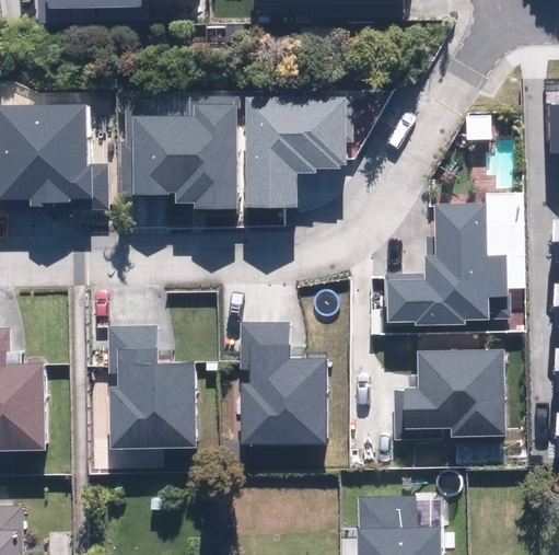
[(42,0),(42,10),(139,13),(139,0),(42,0)]
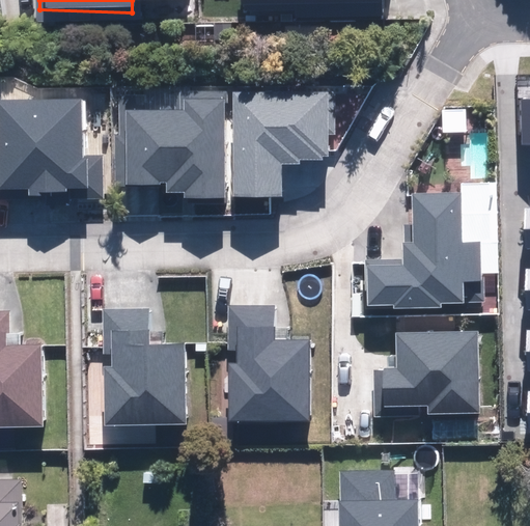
[(177,90),(176,110),(144,110),(145,97),(114,95),(112,189),(160,190),(160,197),(224,198),(226,91),(177,90)]
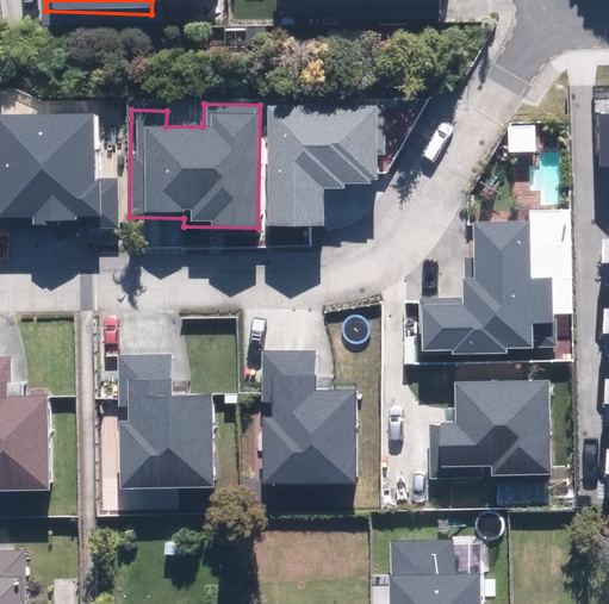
[(384,104),(263,105),(265,228),(318,226),(317,190),(352,190),(352,180),(370,180),(368,151),(384,151),(384,104)]
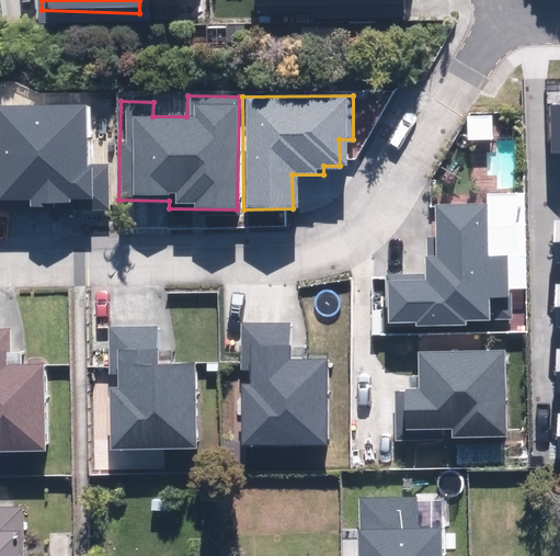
[(0,103),(0,196),(19,197),(19,208),(40,210),(40,224),(65,224),(66,201),(104,202),(105,165),(79,163),(80,106),(0,103)]
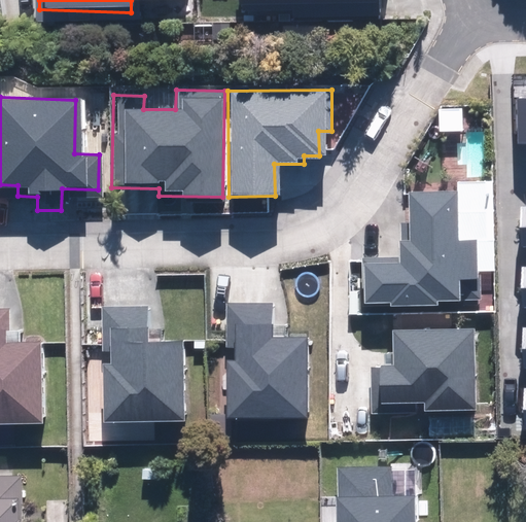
[(485,236),(483,176),(456,176),(456,186),(458,236),(477,236),(485,236)]
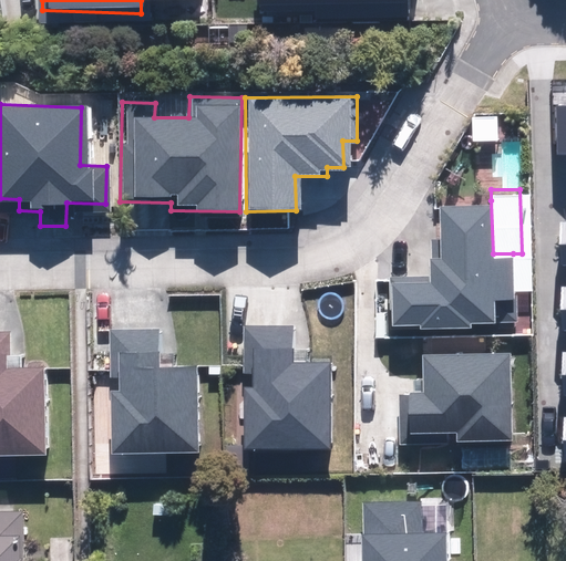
[(431,255),(432,279),(393,280),(394,321),(515,318),(513,253),(493,253),(491,200),(441,201),(442,253),(431,255)]
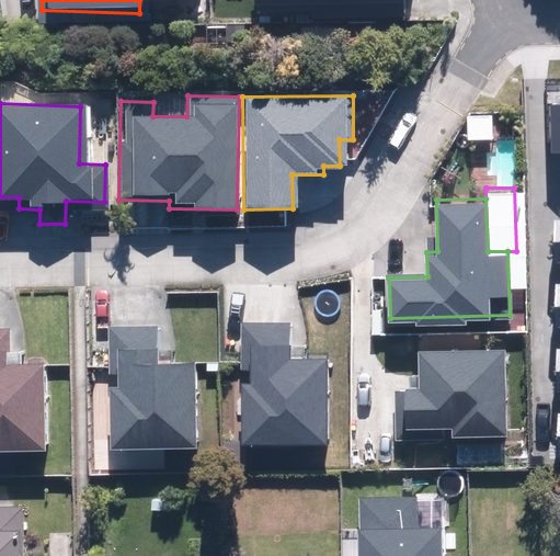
[(323,358),(286,358),(287,322),(236,321),(233,441),(321,443),(323,358)]
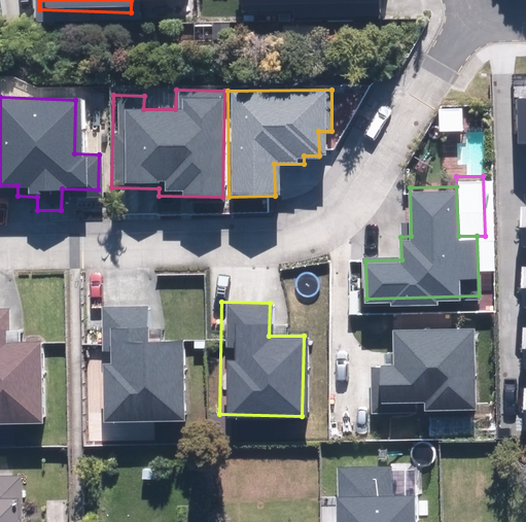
[(146,339),(147,307),(95,306),(94,422),(177,423),(178,339),(146,339)]
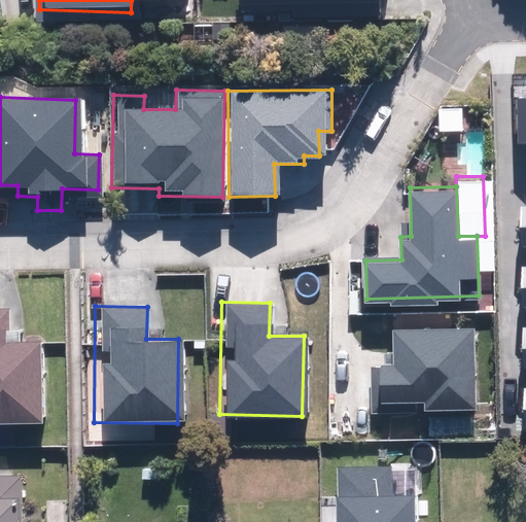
[(4,339),(4,307),(0,307),(0,422),(35,423),(36,339),(4,339)]
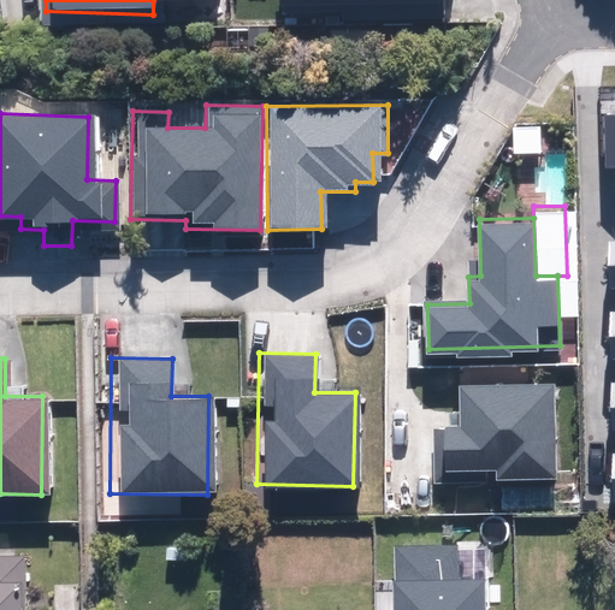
[(461,384),(461,421),(448,421),(449,468),(495,467),(496,479),(543,478),(543,468),(556,468),(555,382),(461,384)]
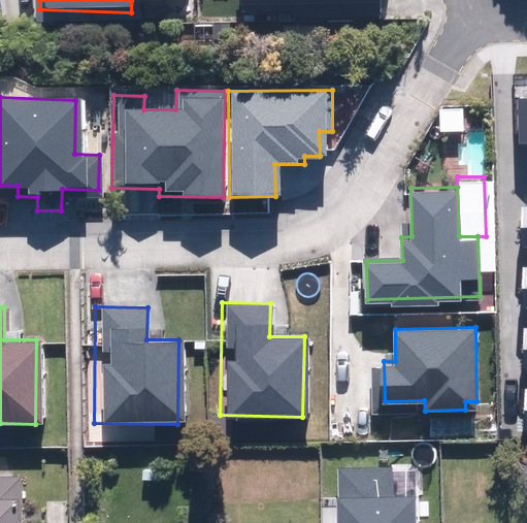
[(329,522),(416,522),(416,495),(391,495),(390,463),(339,464),(340,522),(329,522)]
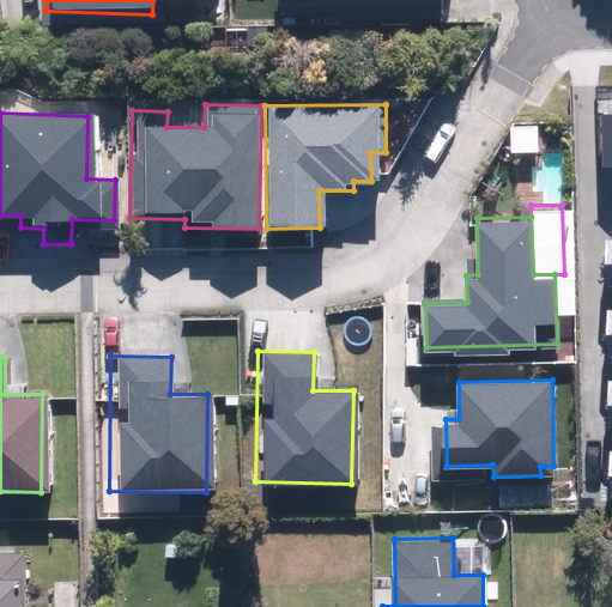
[(24,606),(24,552),(0,552),(0,606),(24,606)]
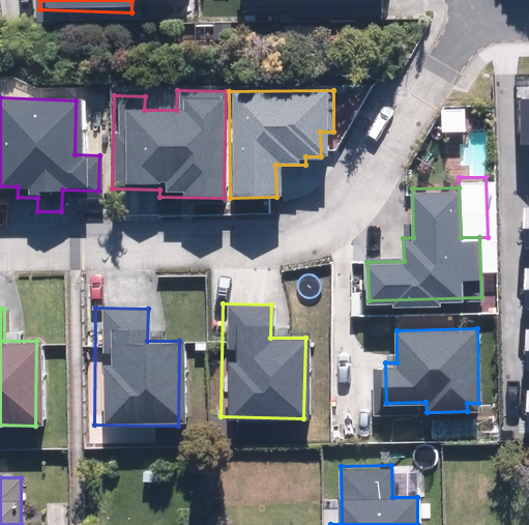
All buildings are outlined.
